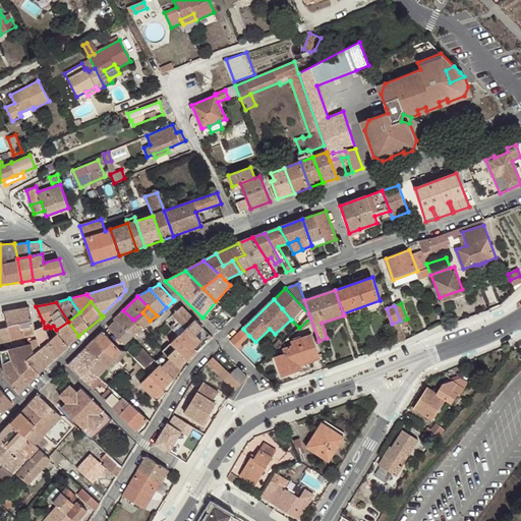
[(195,320),(182,306),(172,315),(177,321),(185,329),(195,320)]
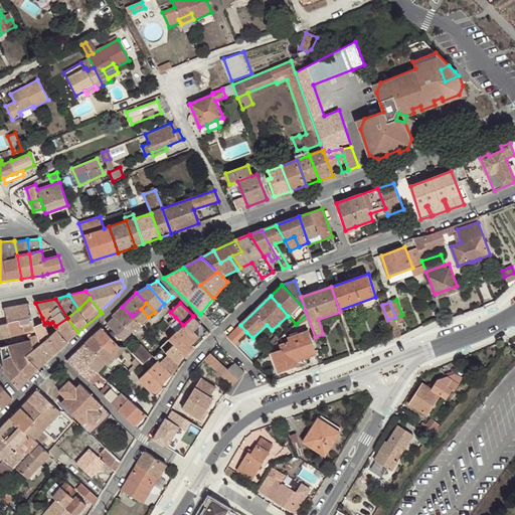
[(4,309),(5,314),(8,323),(8,324),(21,320),(22,325),(33,322),(29,304),(4,309)]
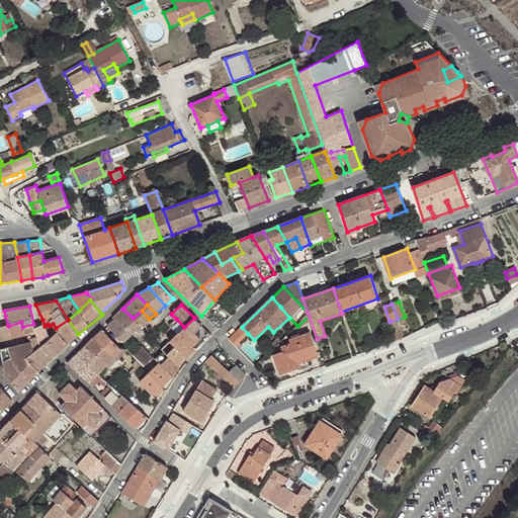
[(141,327),(133,318),(122,309),(113,318),(115,319),(132,335),(141,327)]
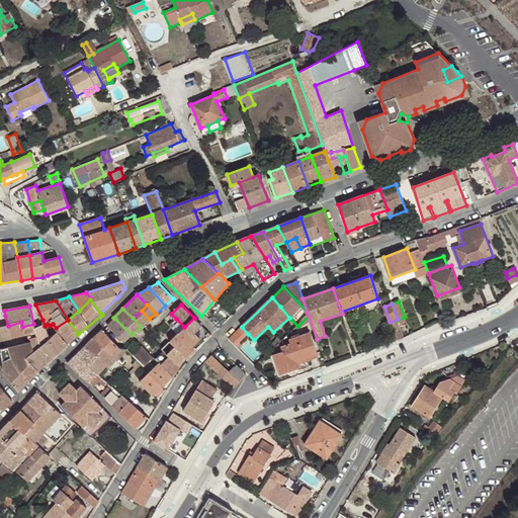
[(142,311),(133,318),(141,327),(149,319),(142,311)]
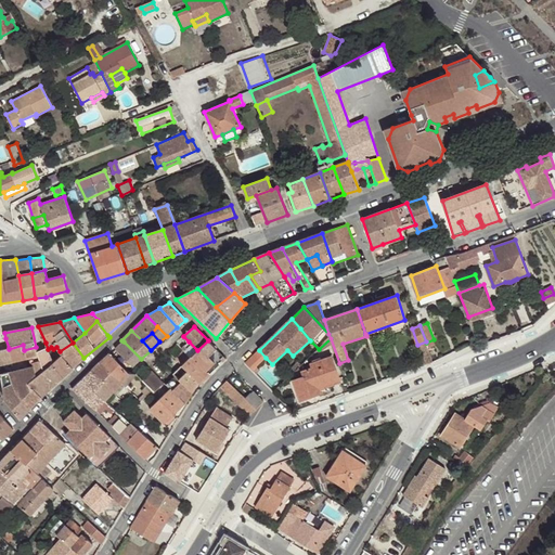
[(226,360),(208,340),(197,350),(190,357),(183,363),(181,365),(188,371),(179,379),(193,391),(199,383),(201,384),(226,360)]
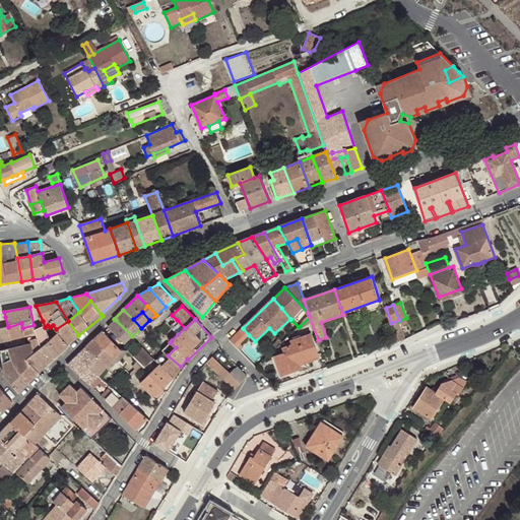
[(132,336),(116,320),(109,327),(124,343),(132,336)]
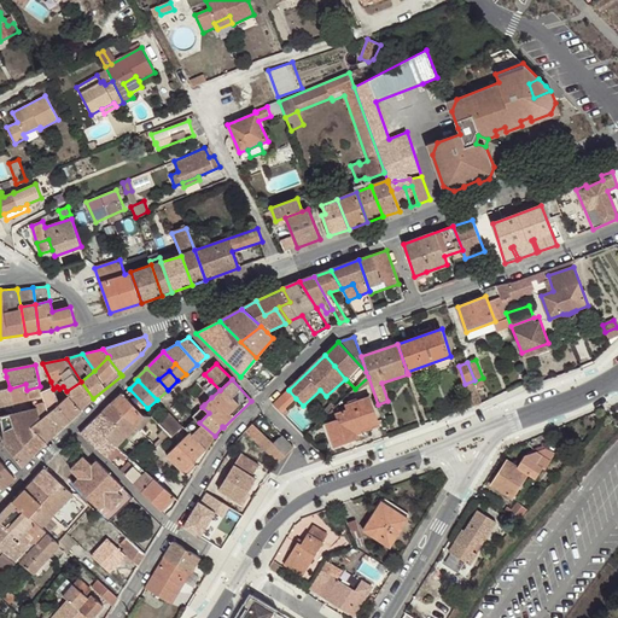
[(211,397),(220,390),(210,380),(202,389),(204,390),(211,397)]
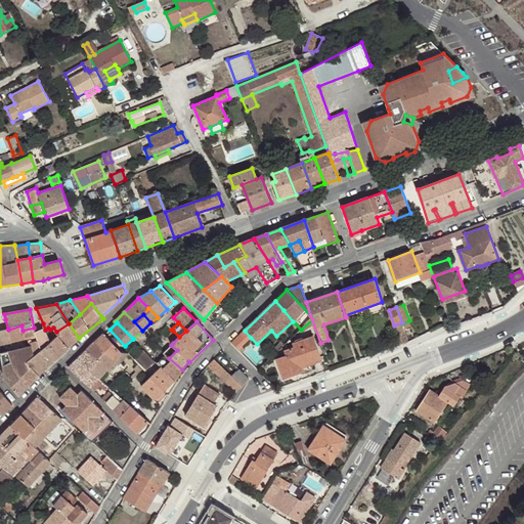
[(398,339),(406,335),(402,323),(402,322),(394,325),(398,339)]
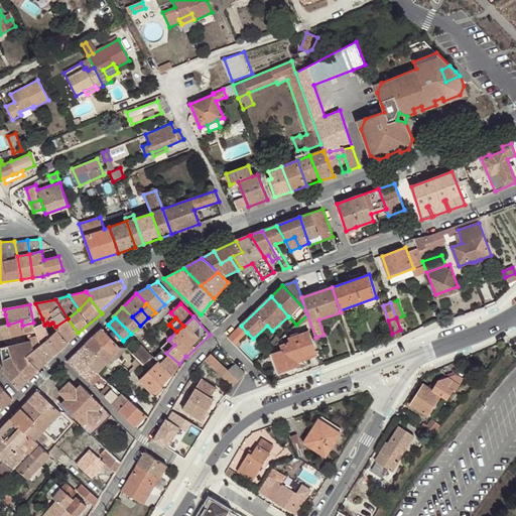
[(33,323),(22,326),(25,334),(28,333),(30,341),(33,350),(50,337),(44,325),(42,318),(34,327),(33,323)]
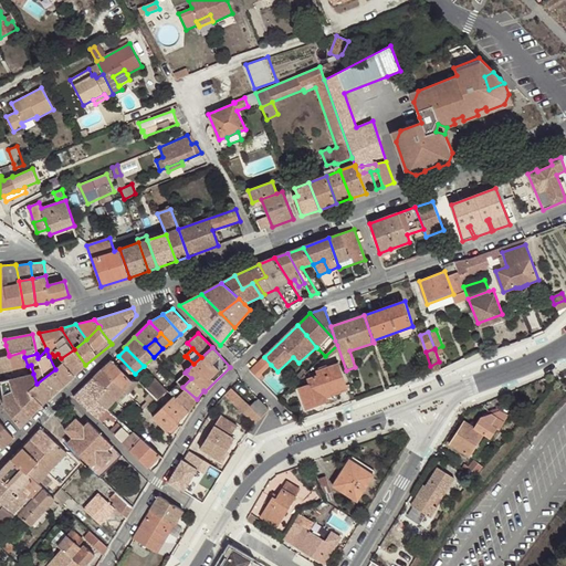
[(63,362),(75,375),(85,365),(74,349),(61,358),(63,362)]
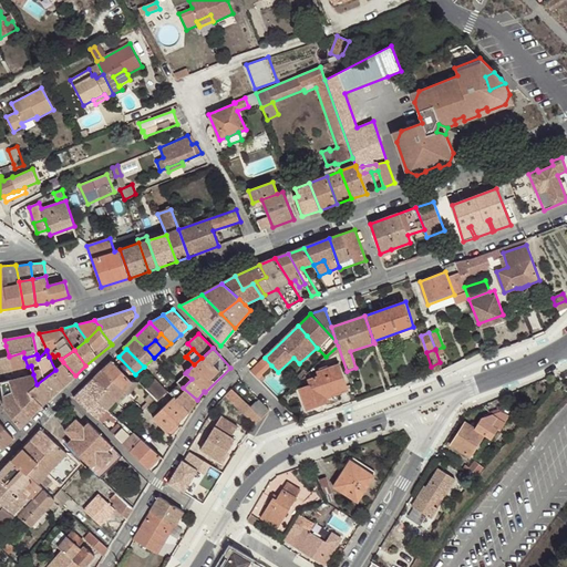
[(23,352),(9,357),(13,370),(28,367),(24,358),(23,352)]
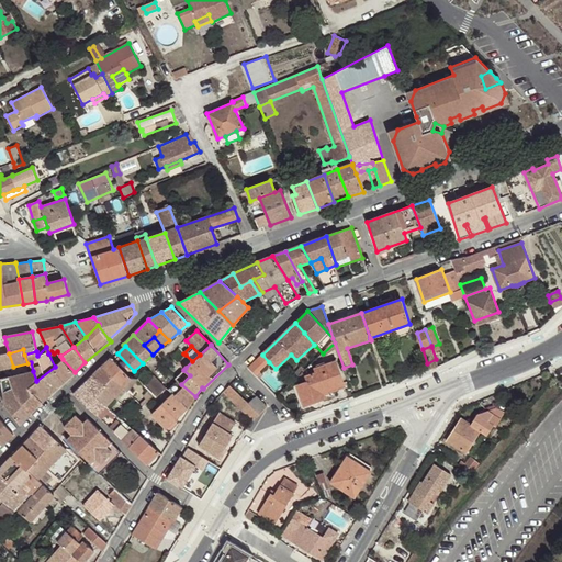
[(9,353),(0,355),(0,369),(13,367),(9,353)]
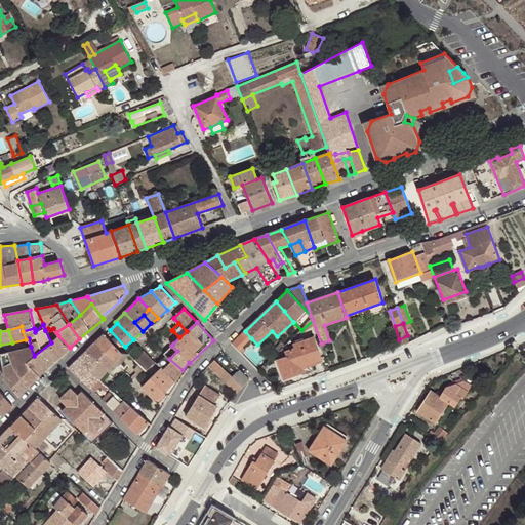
[(173,344),(179,337),(173,331),(168,337),(173,344)]
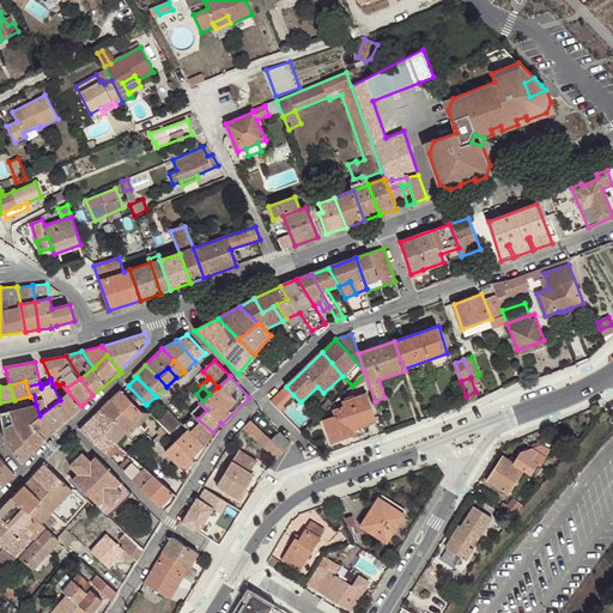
[(293,395),(286,387),(271,400),(279,408),(293,395)]
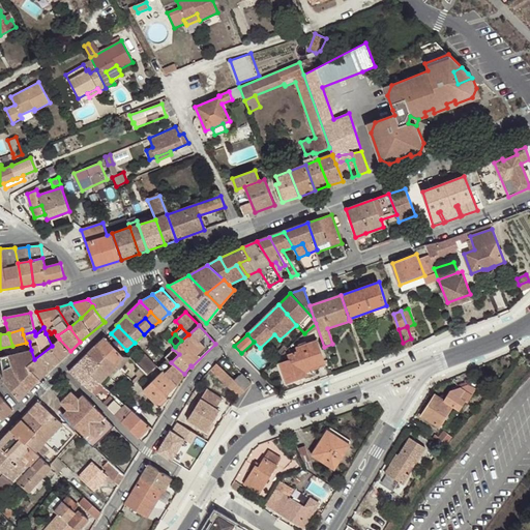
[(123,355),(106,337),(96,346),(116,365),(123,357),(123,355)]
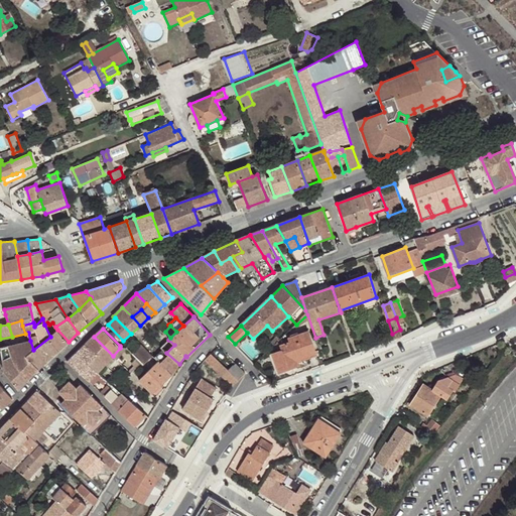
[(50,337),(33,350),(26,357),(39,369),(69,342),(57,330),(50,337)]
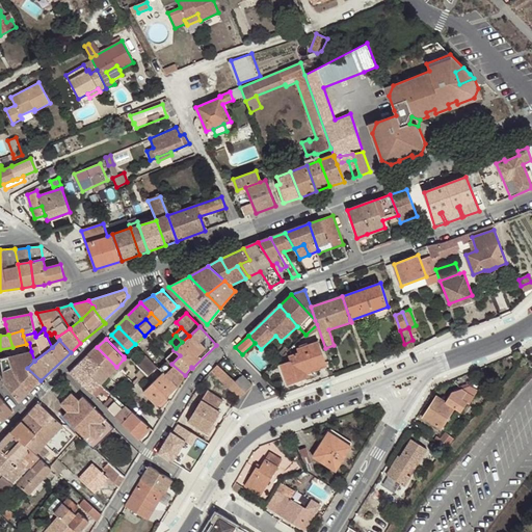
[(295,377),(307,373),(326,366),(318,341),(297,348),(299,352),(289,355),(291,361),(281,365),(288,384),(297,381),(295,377)]
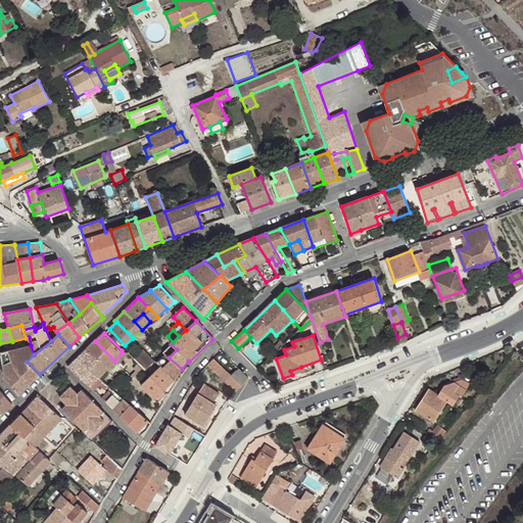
[(114,361),(95,341),(87,349),(99,360),(90,369),(99,377),(114,361)]
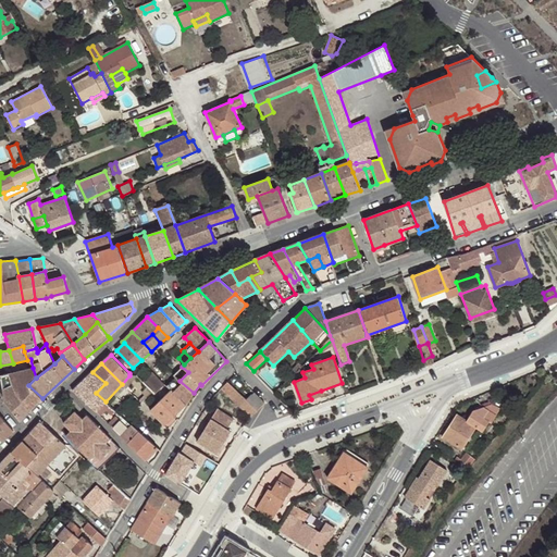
[(175,378),(180,381),(188,372),(182,367),(174,375),(175,378)]
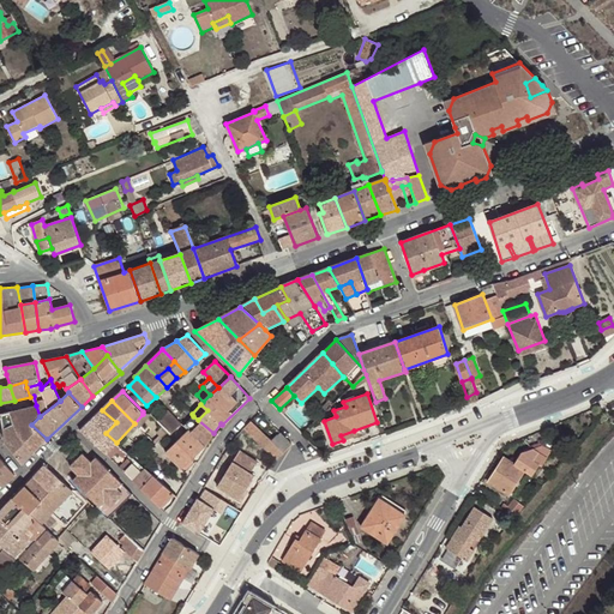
[(116,422),(102,410),(91,421),(106,433),(116,422)]
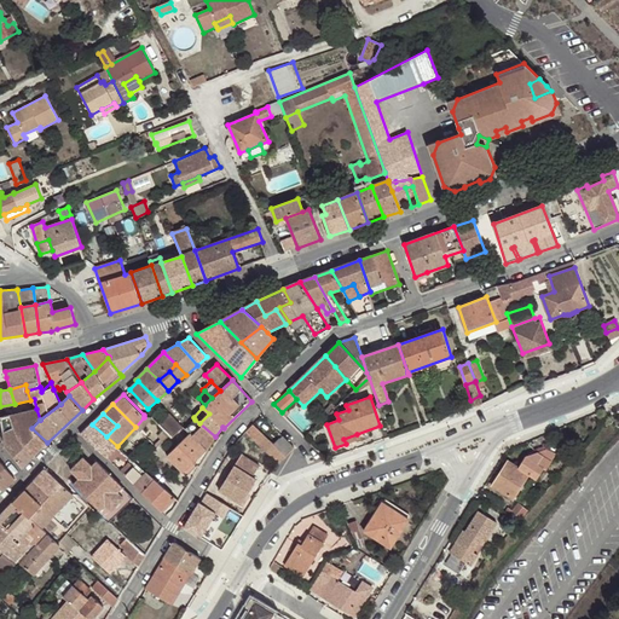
[(18,435),(10,415),(1,417),(5,445),(22,467),(34,456),(18,435)]
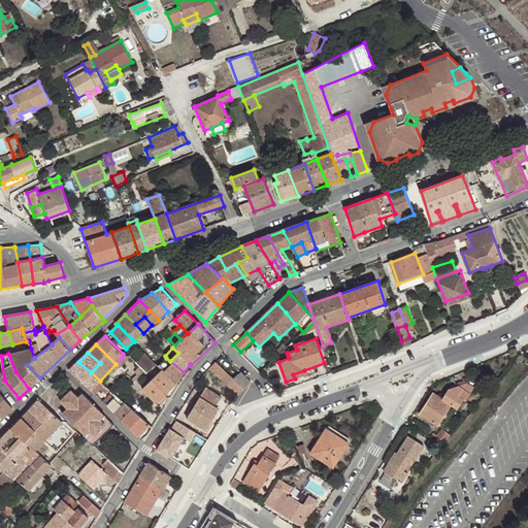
[(155,362),(147,354),(137,362),(141,366),(145,371),(155,362)]
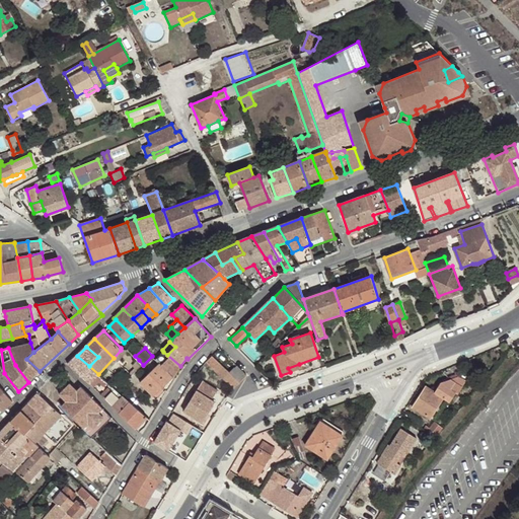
[(114,358),(118,362),(128,349),(122,349),(121,350),(114,358)]
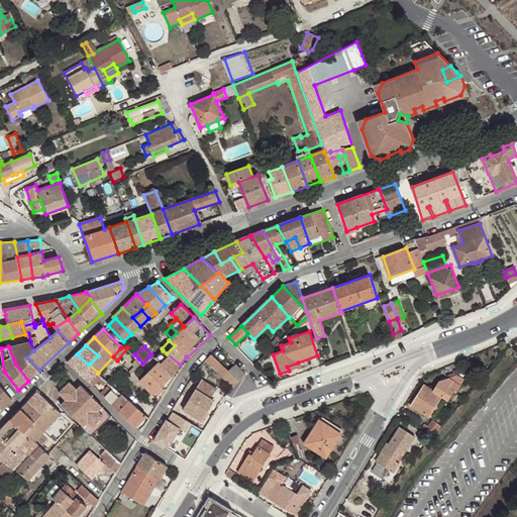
[(173,376),(180,365),(167,353),(163,350),(154,358),(159,363),(173,376)]
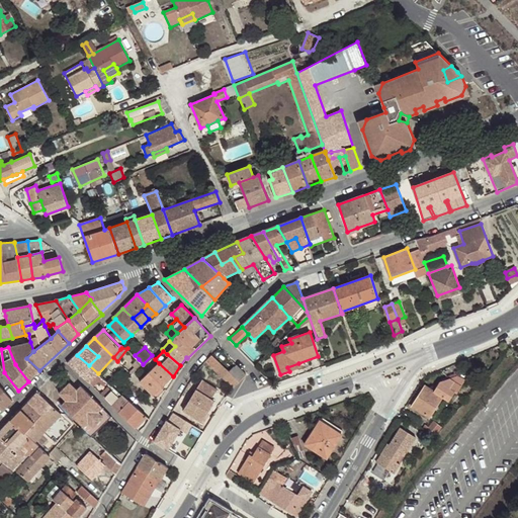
[(204,361),(214,370),(222,364),(212,354),(204,361)]
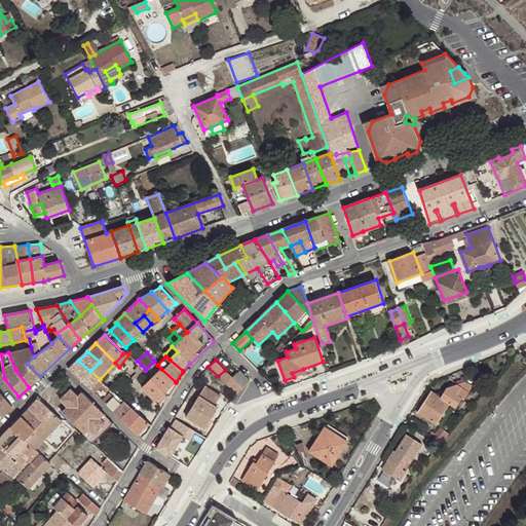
[(110,388),(104,383),(100,379),(90,371),(78,361),(69,369),(90,389),(96,383),(100,387),(106,392),(110,388)]
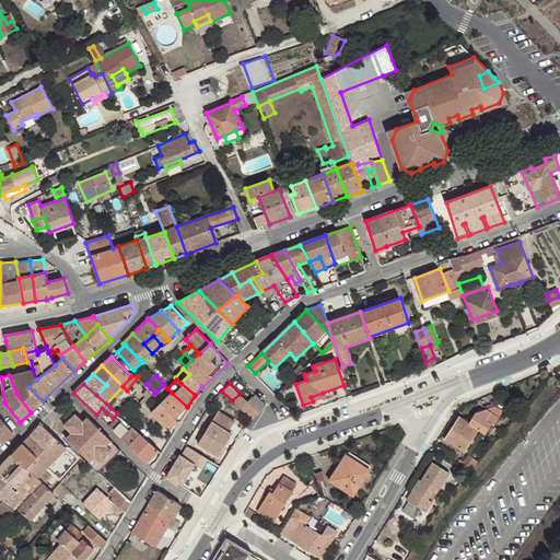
[(155,395),(165,386),(164,384),(154,394),(155,395)]
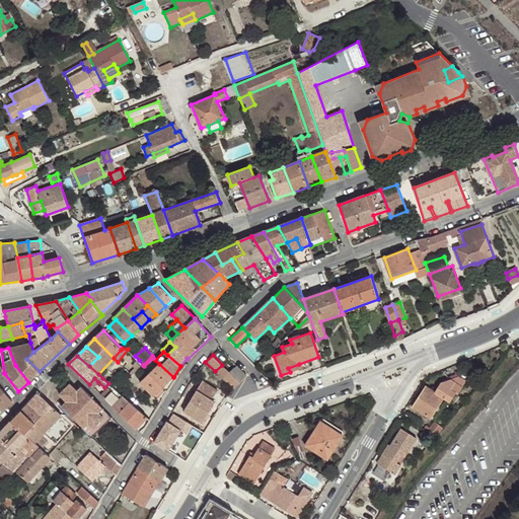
[(102,378),(118,362),(114,358),(98,374),(102,378)]
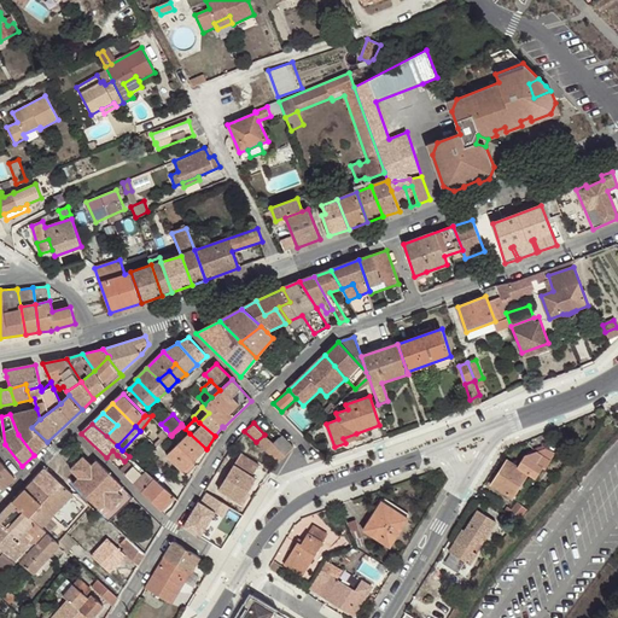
[(18,435),(34,455),(47,442),(31,427),(18,435)]
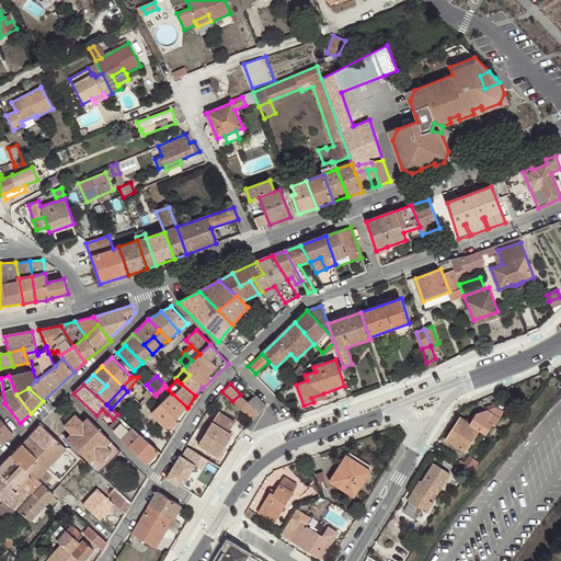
[(148,400),(155,395),(150,389),(144,395),(148,400)]
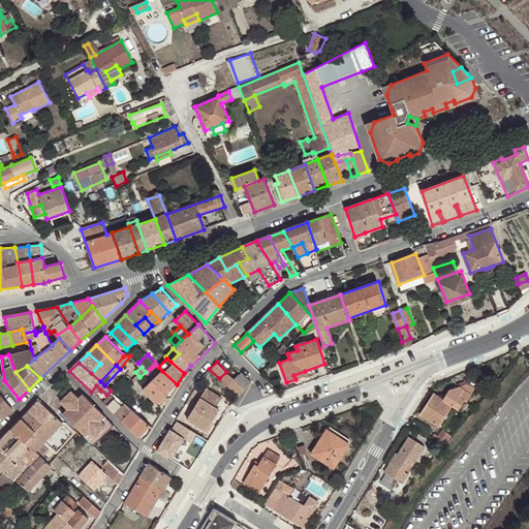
[(177,384),(162,371),(143,390),(157,404),(177,384)]
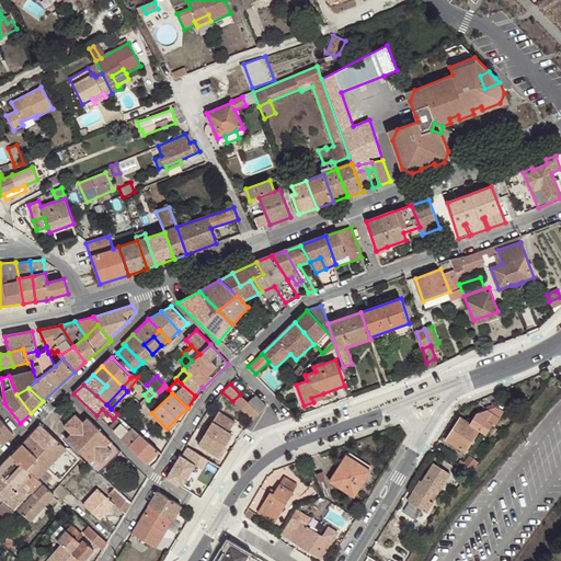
[(241,410),(252,420),(267,405),(256,393),(249,402),(241,410)]
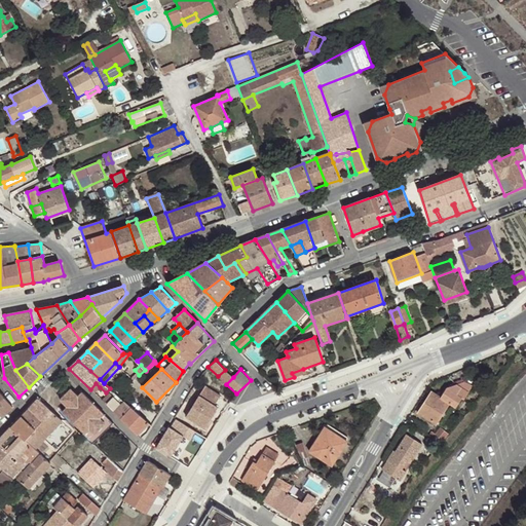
[(218,376),(226,384),(233,377),(225,370),(218,376)]
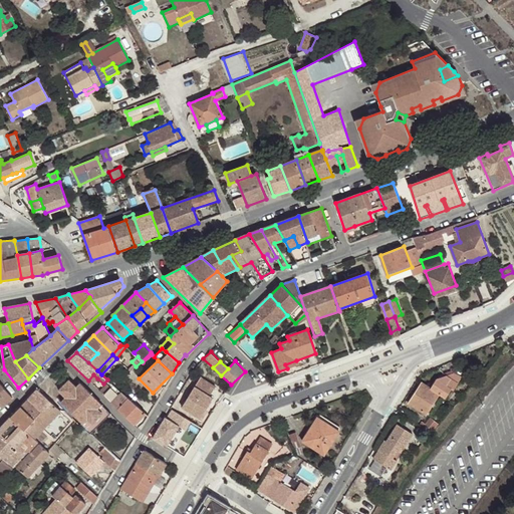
[(454,372),(453,374),(444,377),(436,379),(430,390),(421,384),(408,405),(426,416),(439,395),(446,399),(451,390),(454,391),(463,377),(454,372)]
